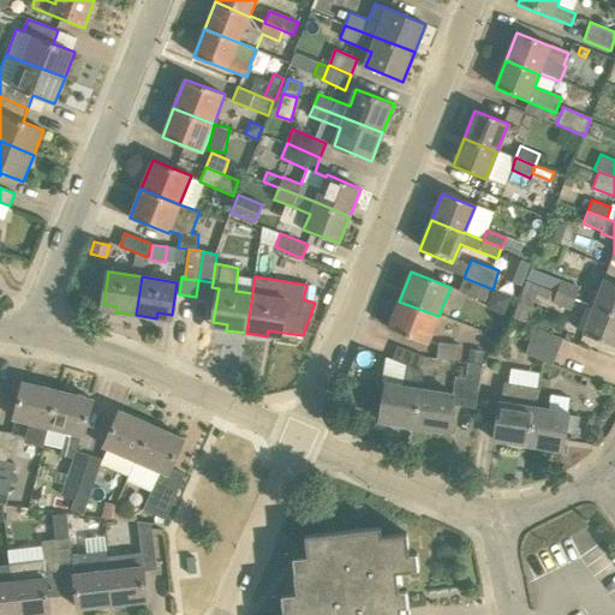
[(482,285),(464,278),(459,291),(477,298),(482,285)]
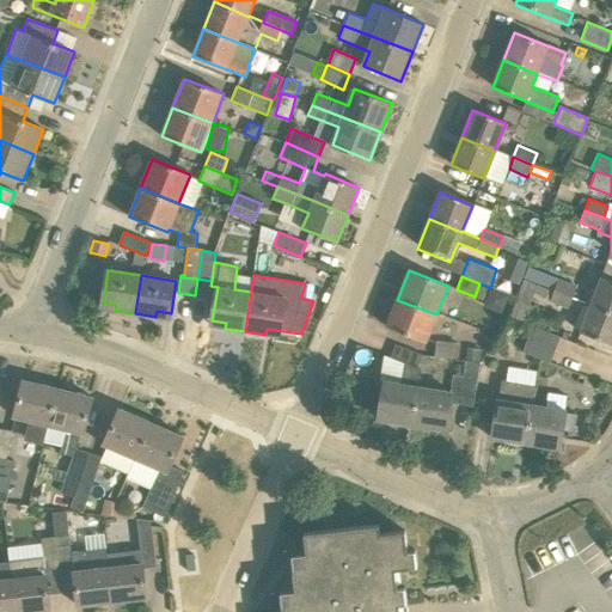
[(611,281),(601,277),(595,292),(591,305),(611,312),(611,281)]
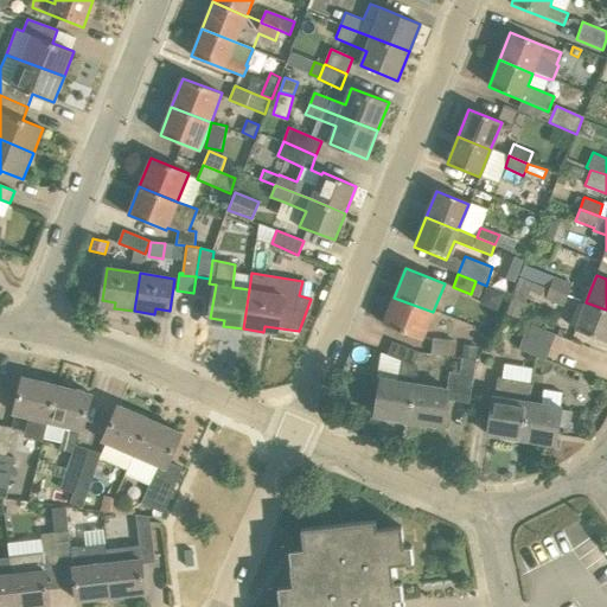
[(568,295),(573,283),(554,276),(549,288),(568,295)]
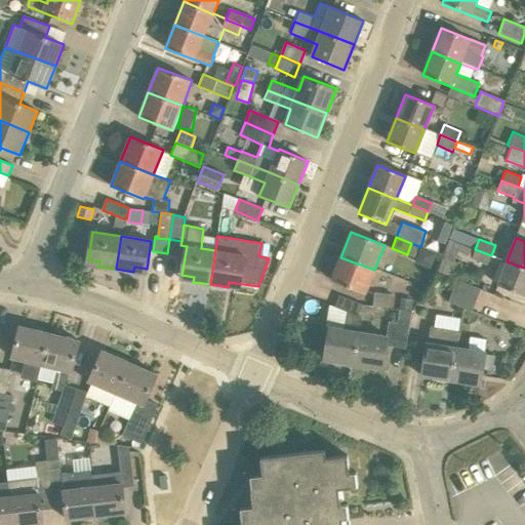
[(442,258),(454,263),(460,244),(449,240),(446,247),(442,258)]
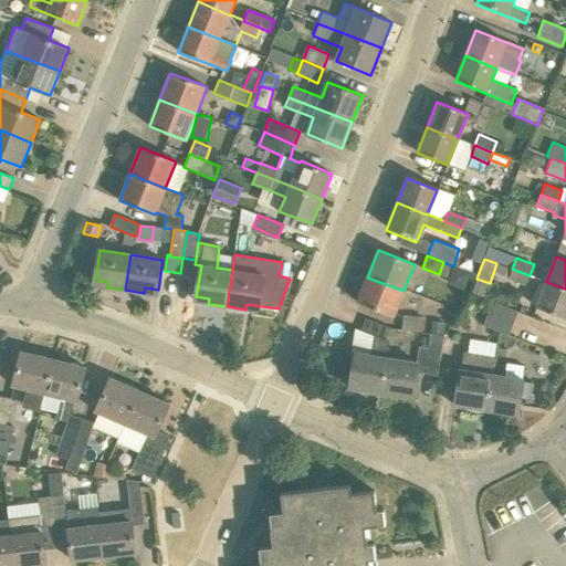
[(447,278),(451,265),(443,262),(439,274),(447,278)]
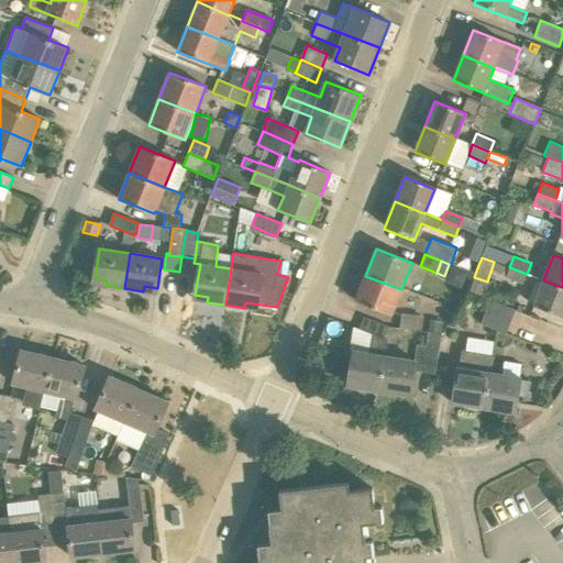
[(505,277),(523,284),(527,274),(509,267),(505,277)]
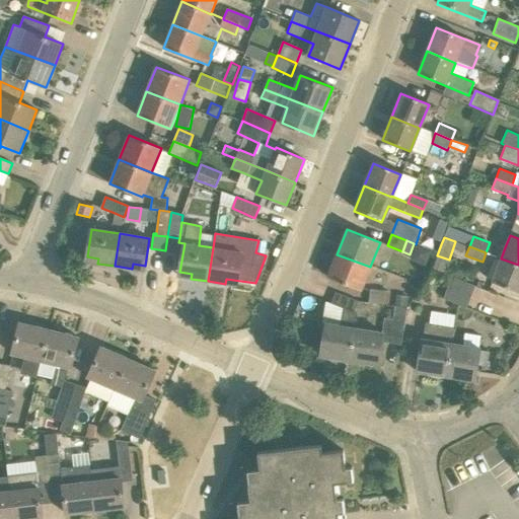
[(337,254),(327,279),(360,292),(370,267),(337,254)]
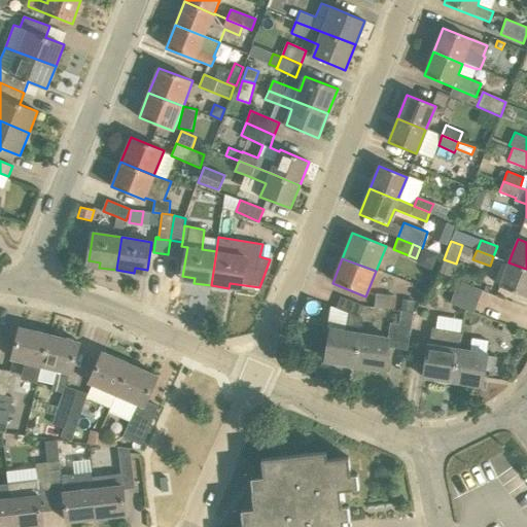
[(456,264),(444,259),(438,273),(452,278),(457,264),(456,264)]
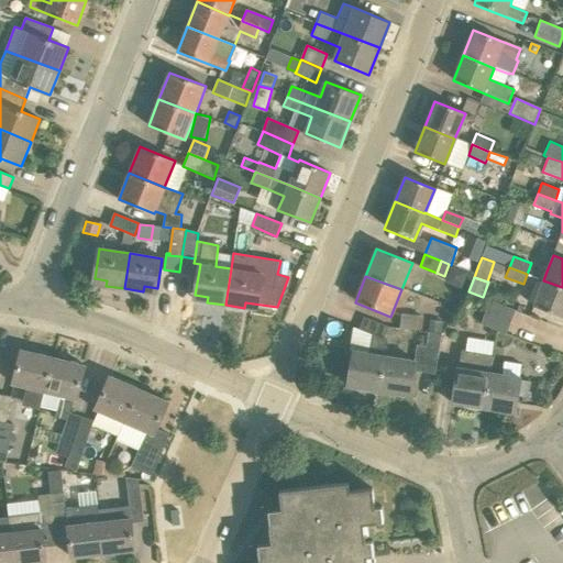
[(562,287),(543,280),(533,306),(562,317),(562,287)]
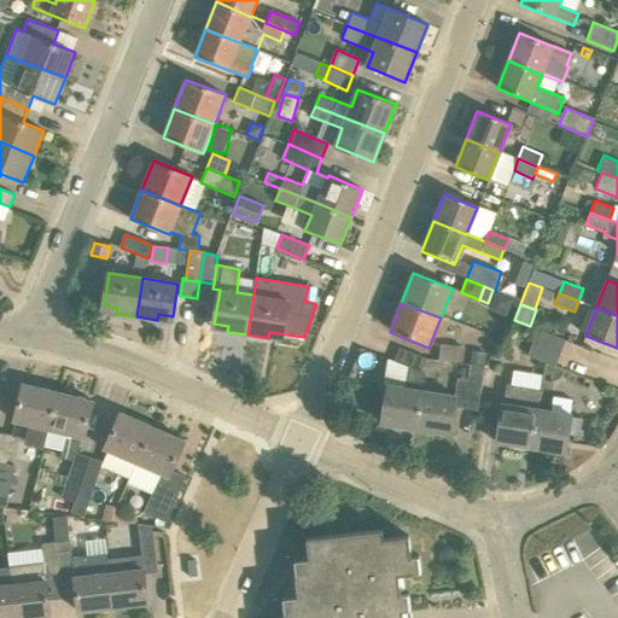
[(564,340),(536,330),(531,343),(559,354),(564,340)]
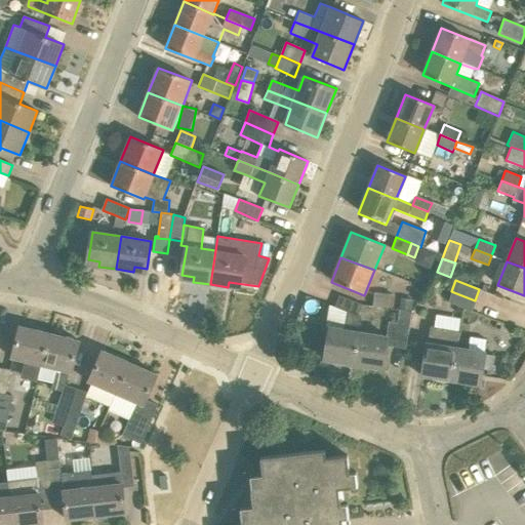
[(475,300),(451,291),(447,303),(471,312),(475,300)]
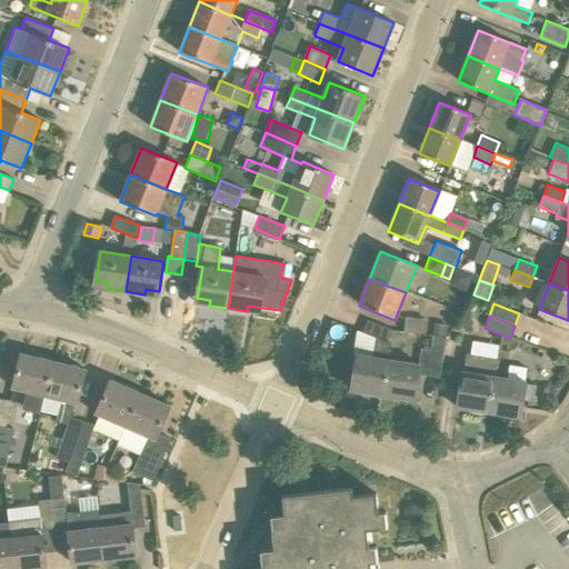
[(423,319),(406,317),(403,331),(421,335),(423,319)]
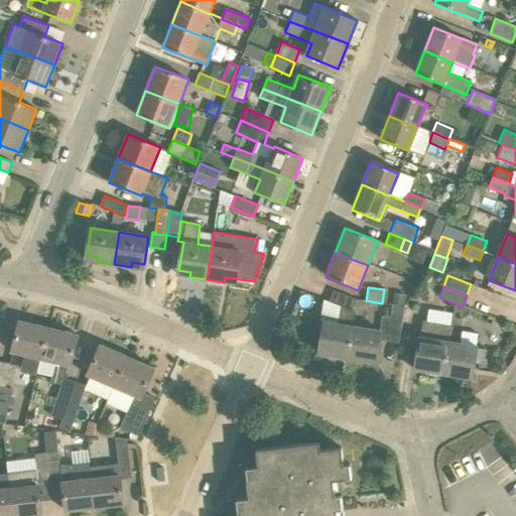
[(334,290),(329,301),(342,306),(352,310),(352,309),(356,299),(334,290)]
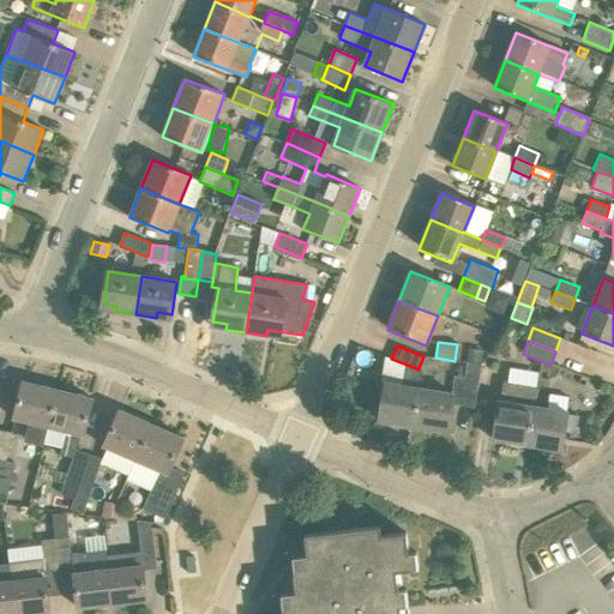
[(483,351),(469,349),(467,361),(482,363),(483,351)]
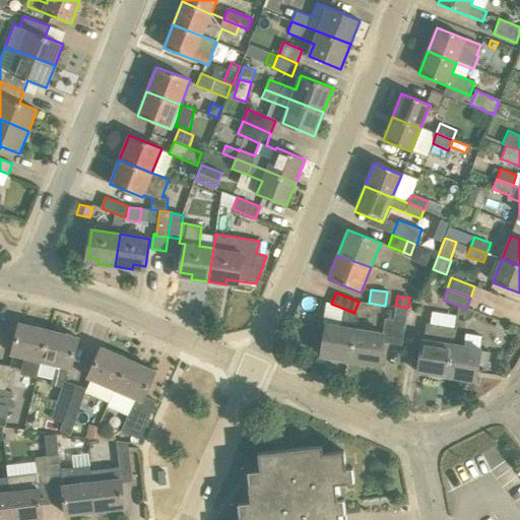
[(395,306),(394,320),(385,318),(383,331),(354,328),(348,362),(378,367),(382,342),(402,345),(408,308),(395,306)]
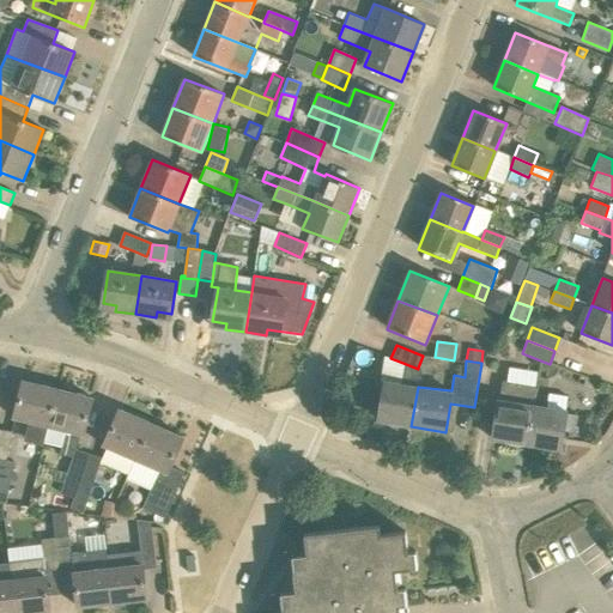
[(406,364),(402,386),(386,382),(378,422),(411,426),(418,387),(420,369),(418,368),(418,369),(406,364)]
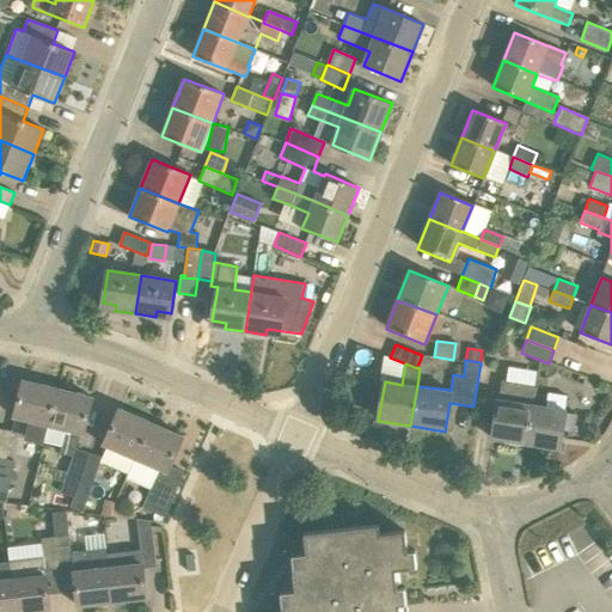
[(509,366),(508,379),(534,383),(536,369),(509,366)]
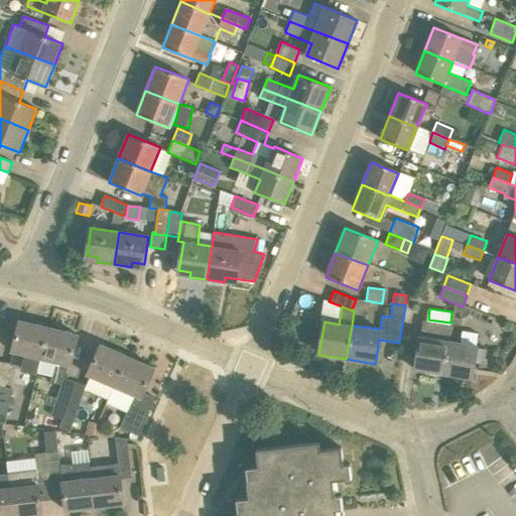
[(48,328),(20,320),(11,354),(40,361),(48,328)]
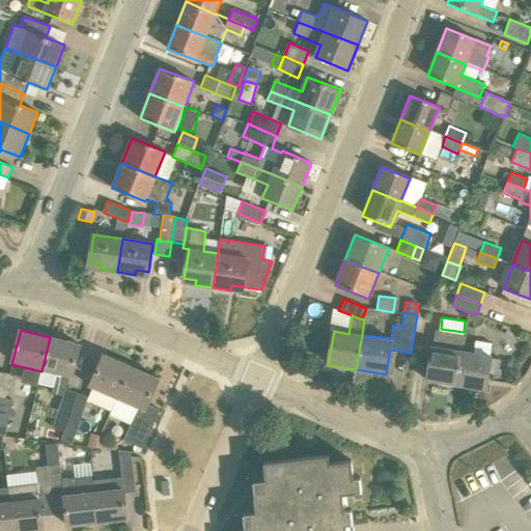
[(455,385),(460,351),(463,334),(435,330),(427,380),(455,385)]
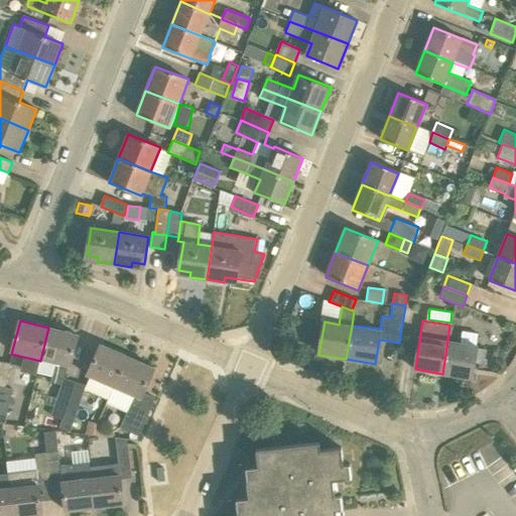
[(75,382),(65,379),(68,367),(70,367),(77,336),(48,328),(40,361),(37,373),(51,377),(50,383),(61,385),(51,415),(62,419),(75,382)]
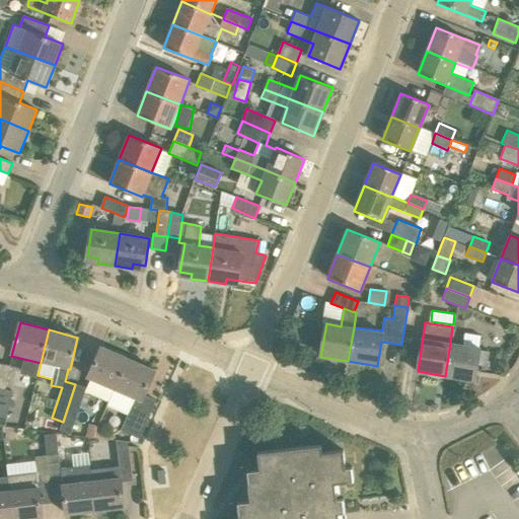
[(479,348),(450,343),(445,376),(473,380),(479,348)]
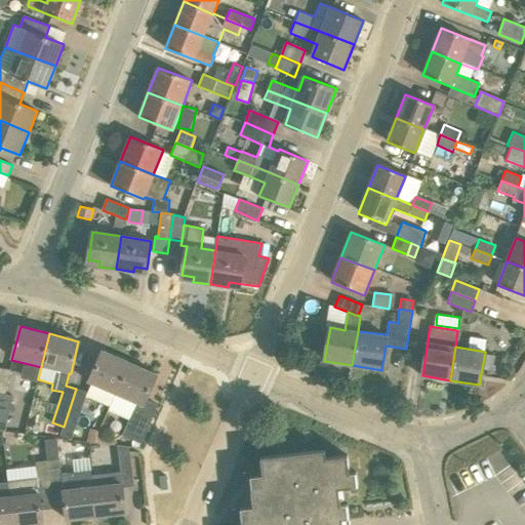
[(104,351),(89,384),(115,394),(128,362),(104,351)]
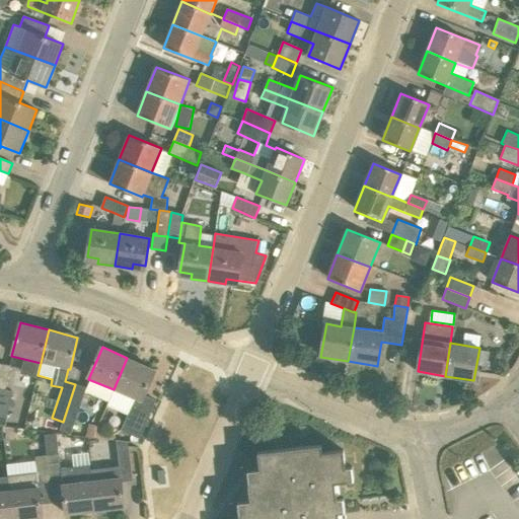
[(479,350),(476,365),(487,366),(490,352),(479,350)]
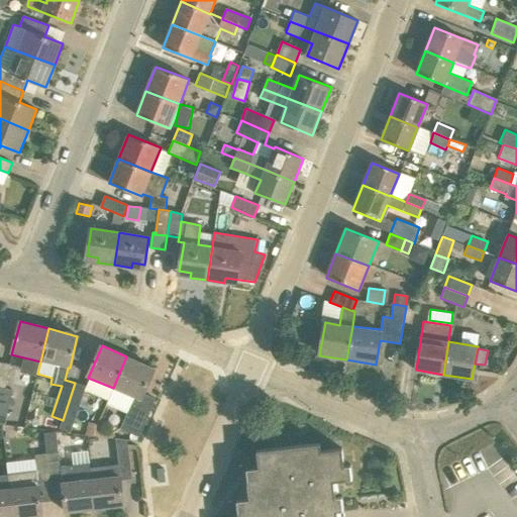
[(154,369),(126,356),(113,388),(114,388),(107,405),(127,414),(120,429),(138,437),(156,399),(143,394),(154,369)]
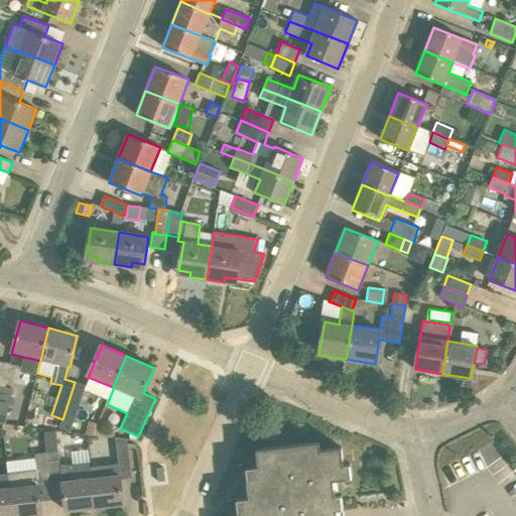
[(0,412),(8,414),(12,388),(6,387),(11,364),(0,361),(0,412)]
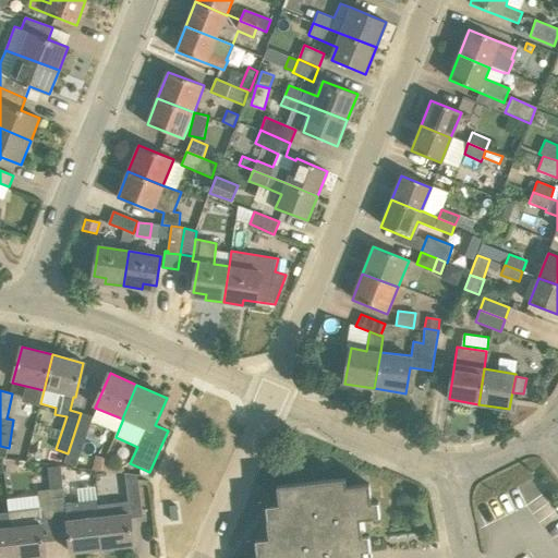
[(81,413),(68,453),(64,463),(75,466),(84,441),(94,417),(81,413)]
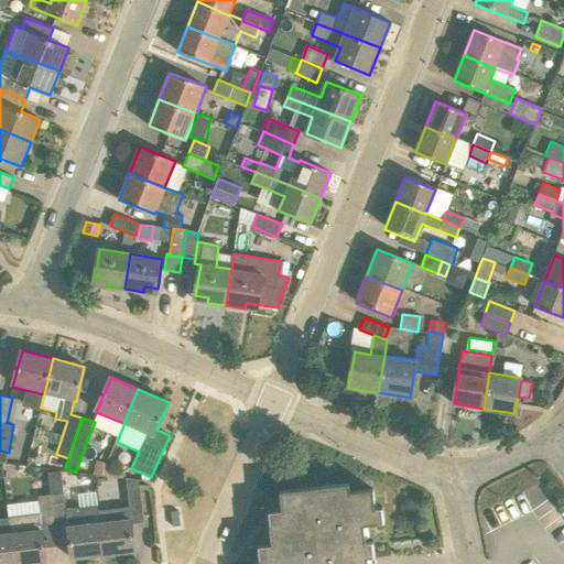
[(52,495),(55,521),(67,520),(72,559),(104,555),(100,522),(98,510),(98,506),(96,506),(78,508),(66,509),(62,472),(49,474),(51,495),(52,495)]
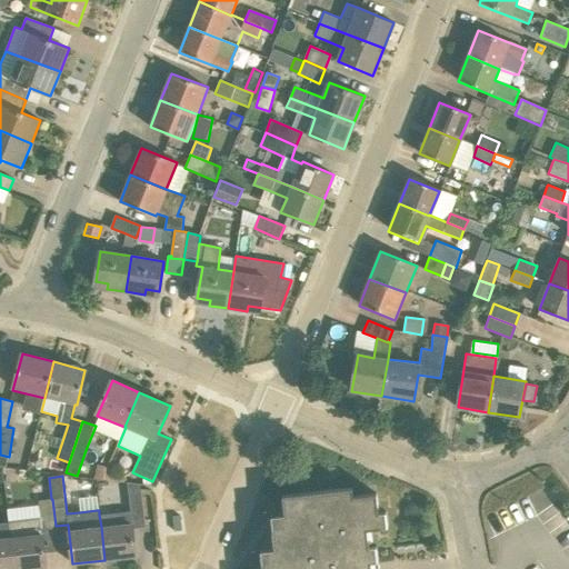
[(101,527),(105,560),(136,556),(133,531),(146,530),(141,488),(140,488),(139,483),(128,482),(131,511),(99,515),(101,527)]
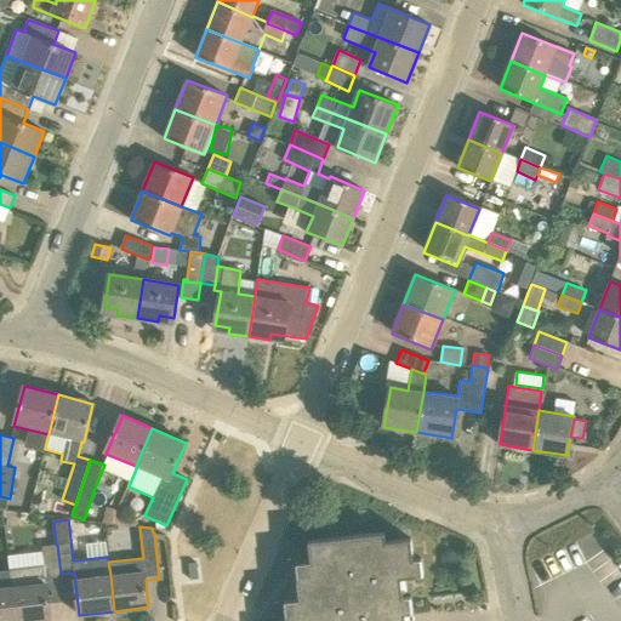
[(411,596),(404,597),(402,579),(425,575),(422,558),(414,559),(411,539),(386,542),(385,533),(308,542),(313,577),(297,580),(300,599),(284,602),(285,620),(405,620),(405,613),(414,613),(411,596)]
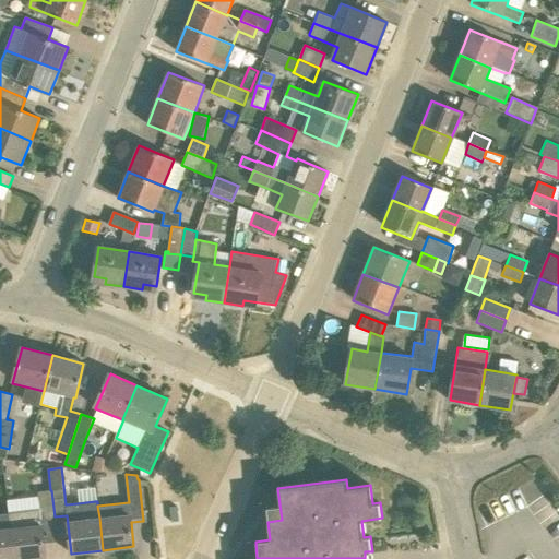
[(40,518),(55,516),(51,490),(50,490),(38,491),(40,509),(8,512),(9,516),(10,527),(13,558),(24,558),(46,557),(40,518)]
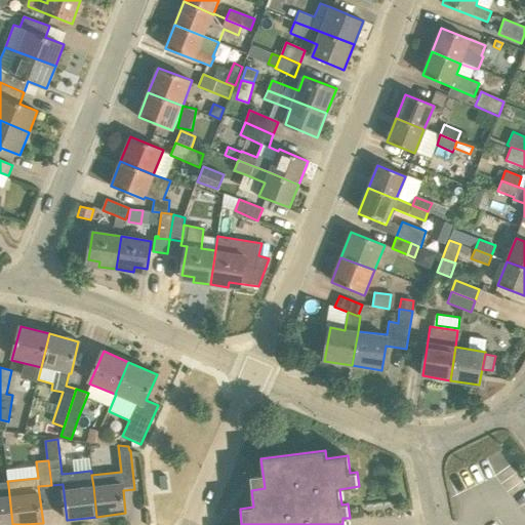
[(0,524),(12,524),(9,495),(0,496),(0,524)]
